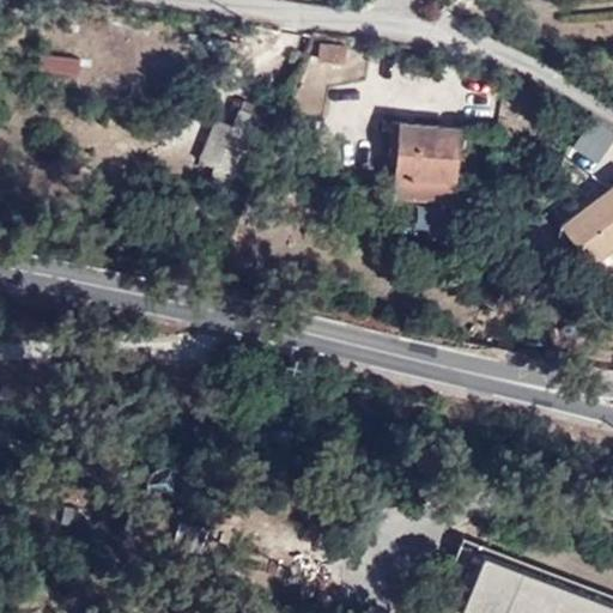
[(43,52),(40,70),(77,78),(82,60),(43,52)]
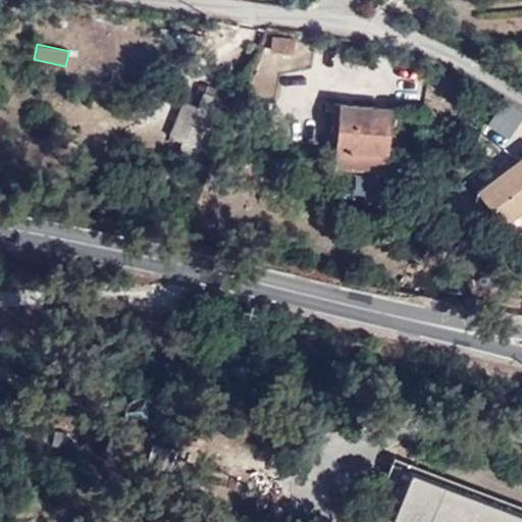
[(205,86),(199,108),(179,103),(169,145),(206,154),(221,89),(205,86)]
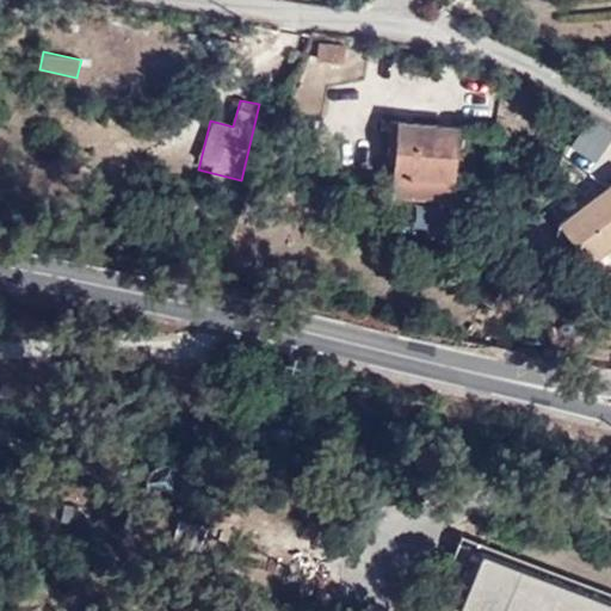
[(394,122),(395,202),(461,202),(460,121),(394,122)]
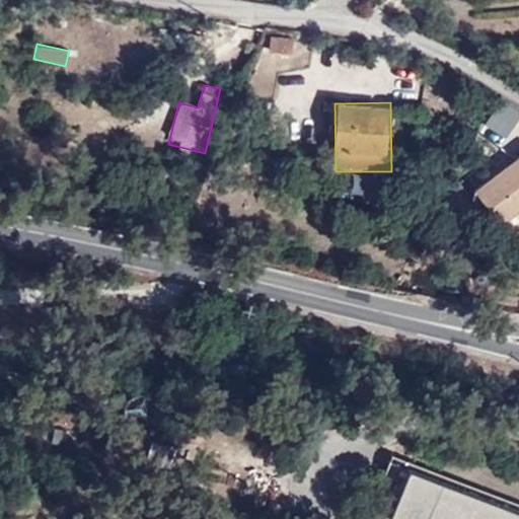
[(505,227),(518,216),(518,160),(477,193),(505,227)]
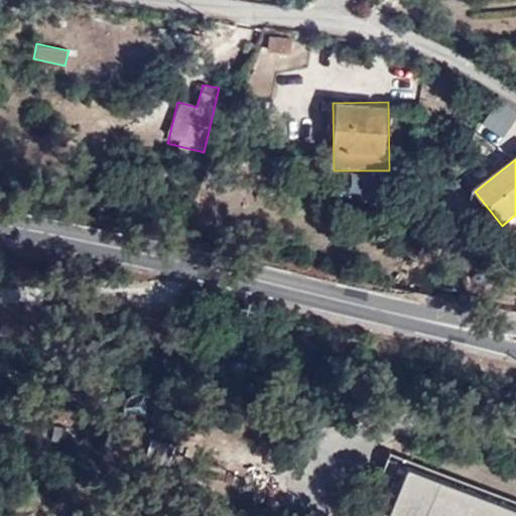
[(515,515),(515,507),(408,472),(393,515),(515,515)]
